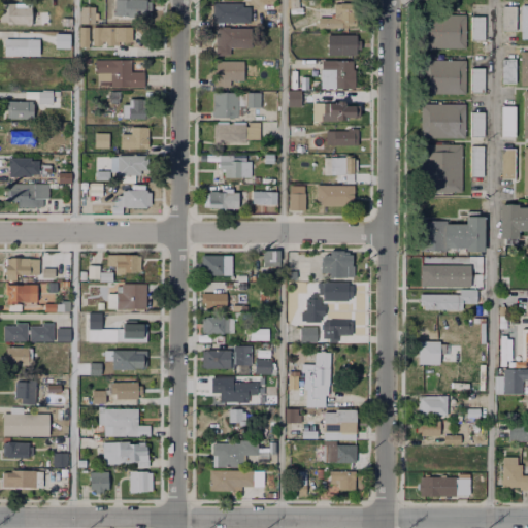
[(147,0),(147,14),(111,13),(111,0),(147,0)]
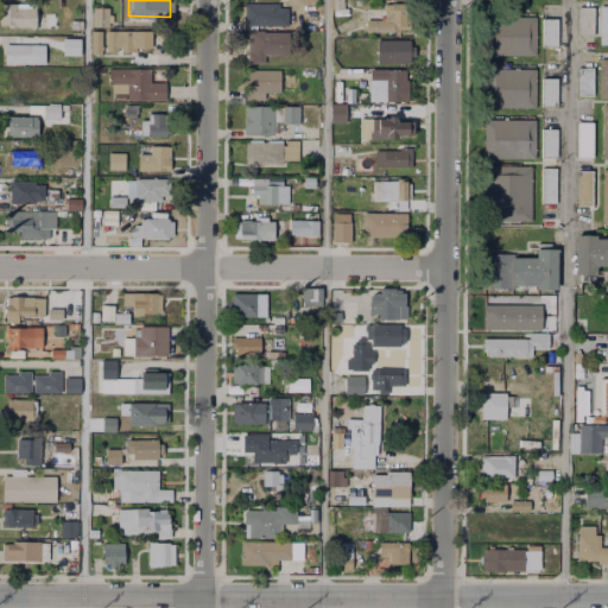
[(31,7),(31,26),(2,25),(2,23),(0,23),(0,1),(12,1),(12,7),(31,7)]
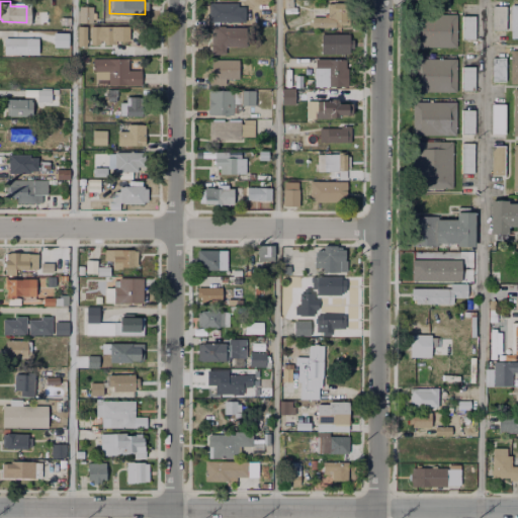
[(209,22),(210,4),(244,5),(244,23),(209,22)]
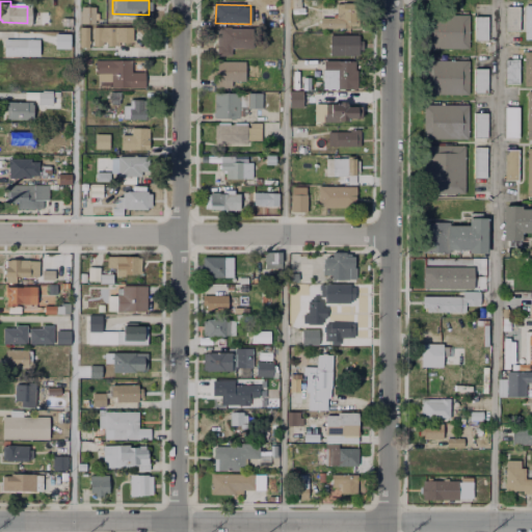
[(319,11),(333,11),(333,9),(336,9),(336,5),(343,4),(343,9),(356,8),(357,25),(349,25),(349,28),(319,28),(319,11)]
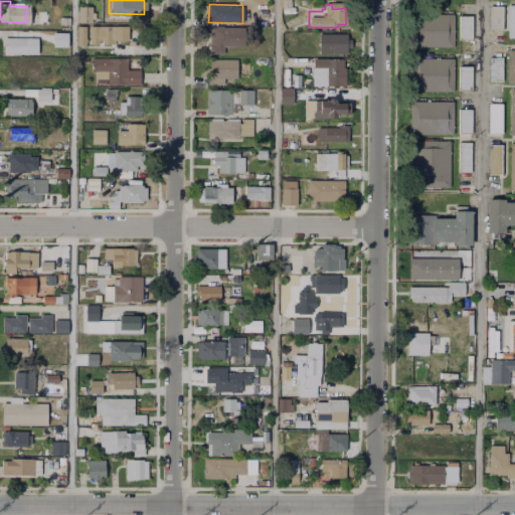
[(507,38),(514,38),(514,5),(506,5),(507,38)]
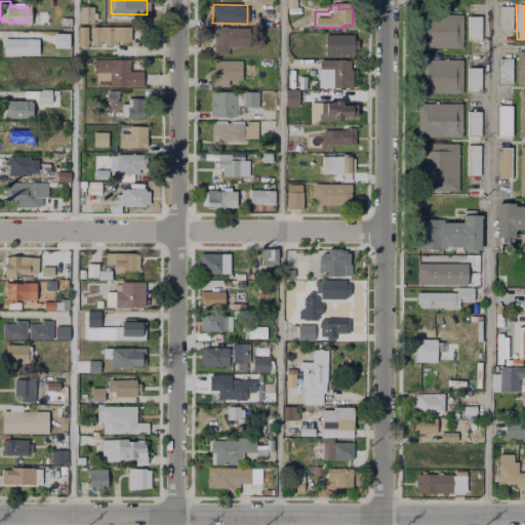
[(80,7),(94,7),(94,12),(98,12),(98,24),(80,24),(80,7)]
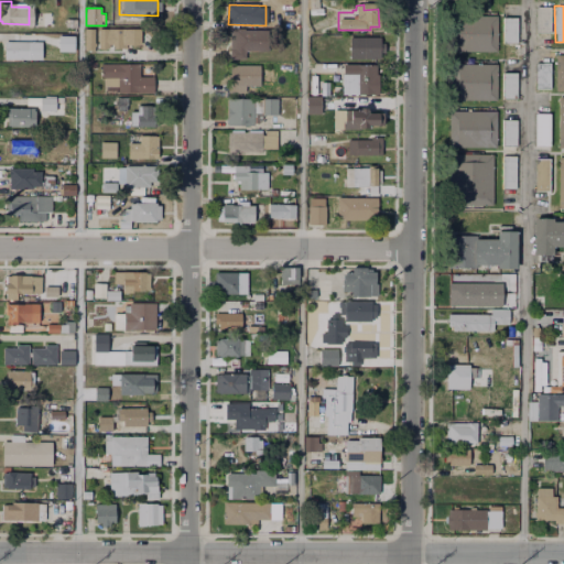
[(538,9),(550,9),(549,34),(538,34),(538,9)]
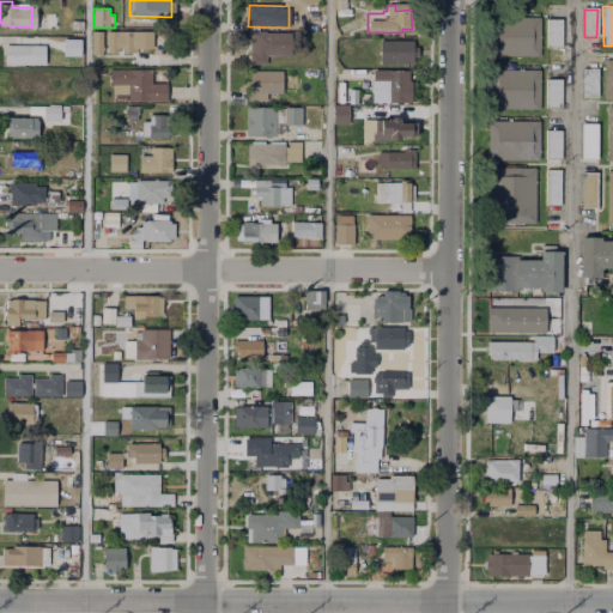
[(56,13),(56,28),(36,26),(36,12),(56,13)]
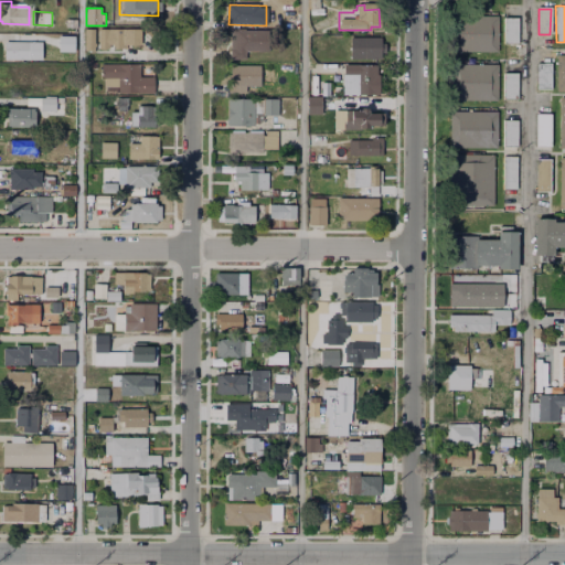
[(514,16),(514,41),(499,41),(499,16),(514,16)]
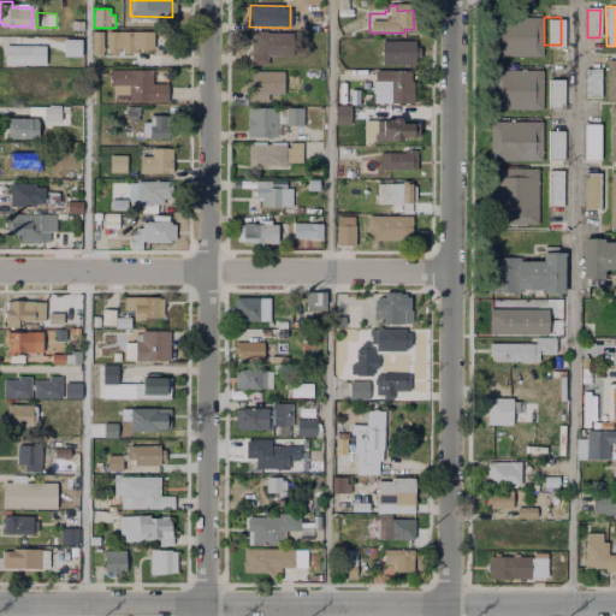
[(82,18),(82,28),(67,28),(67,18),(82,18)]
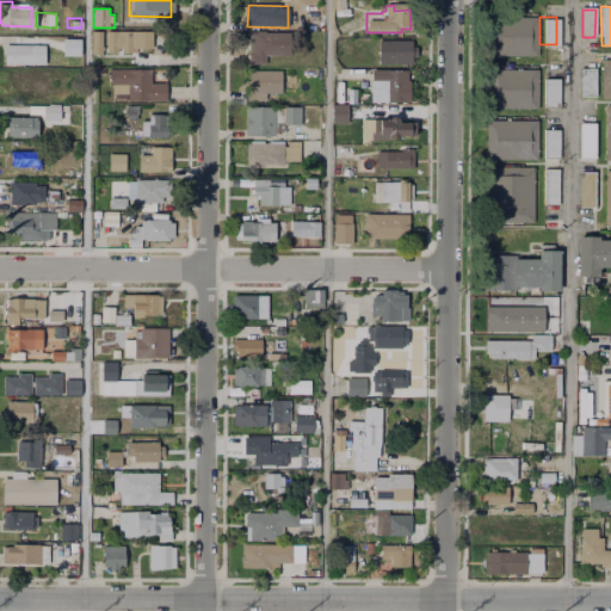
[(494,20),(537,22),(536,56),(494,55),(494,20)]
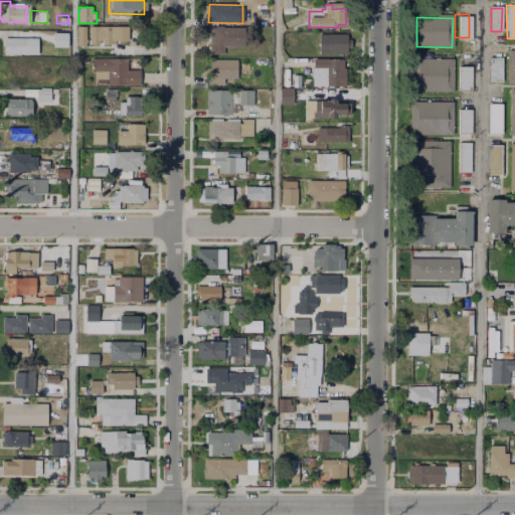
[(90,26),(127,26),(127,40),(114,40),(114,43),(90,43),(90,26)]
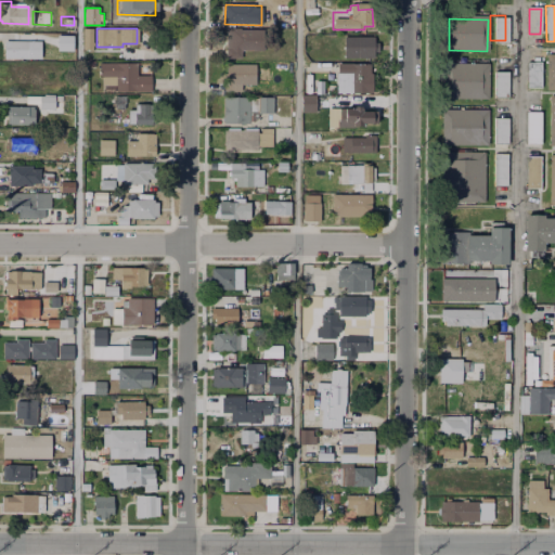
[(84,30),(93,30),(93,49),(85,49),(84,30)]
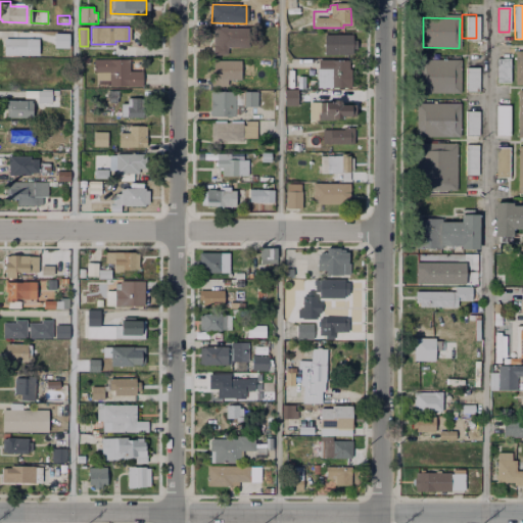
[(212,29),(248,29),(248,47),(228,47),(228,53),(212,53),(212,29)]
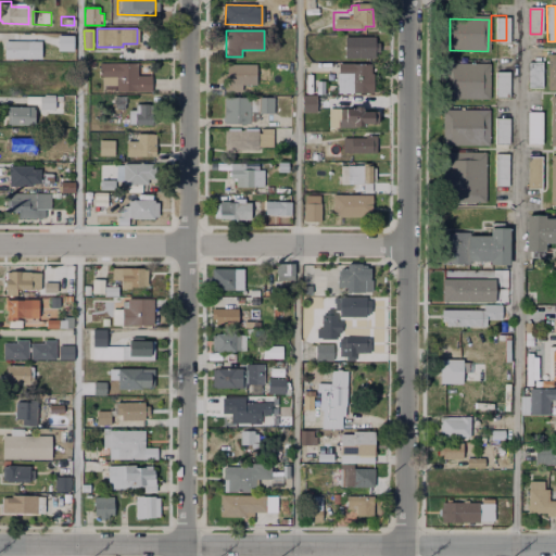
[(59,37),(72,37),(72,50),(59,50),(59,37)]
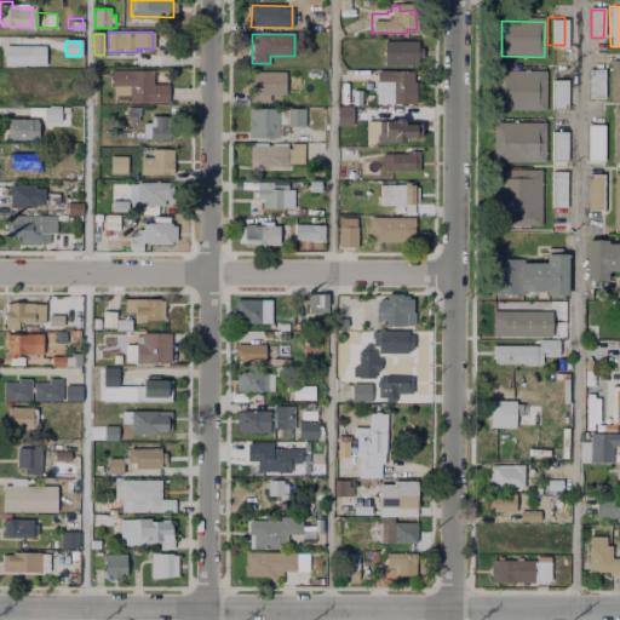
[(383,44),(423,44),(423,62),(418,62),(418,65),(383,65),(383,44)]
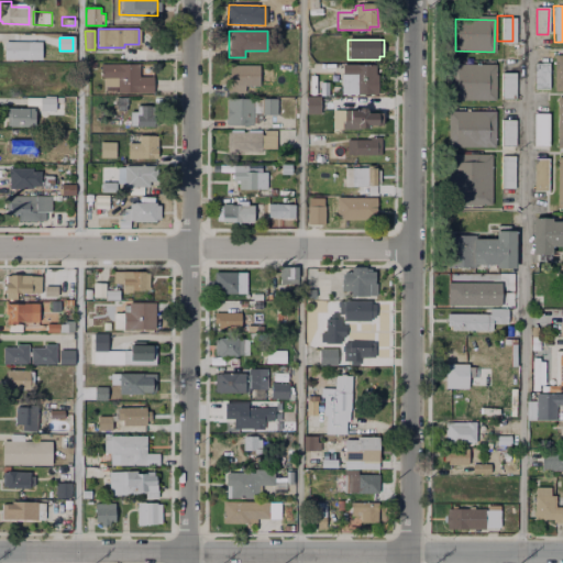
[(6,42),(41,42),(41,58),(6,58),(6,42)]
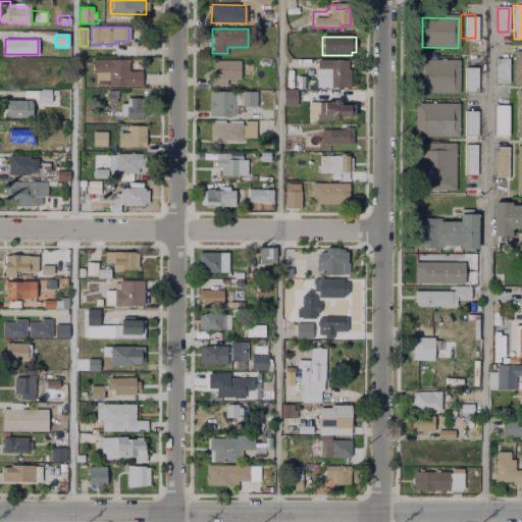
[(513,84),(521,84),(521,50),(514,50),(513,84)]
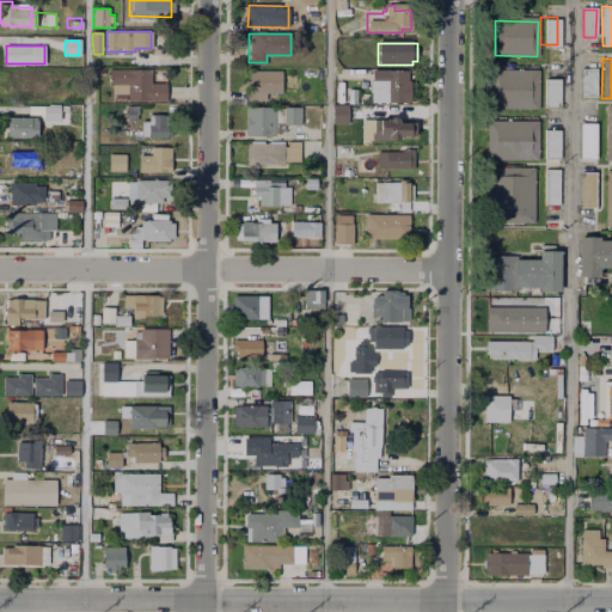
[(112,71),(153,71),(153,84),(166,84),(165,102),(111,101),(112,71)]
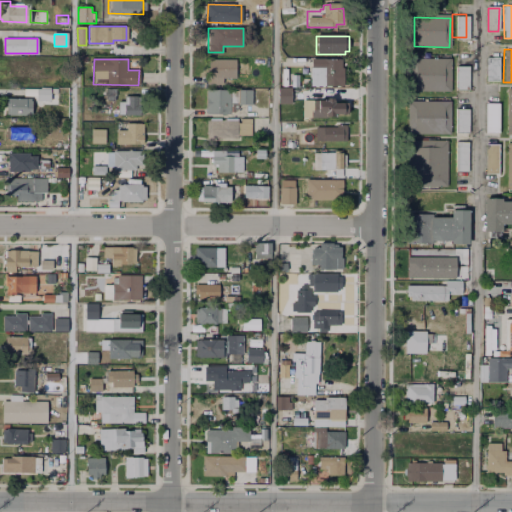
[(292,59),(303,59),(303,67),(292,67),(292,59)]
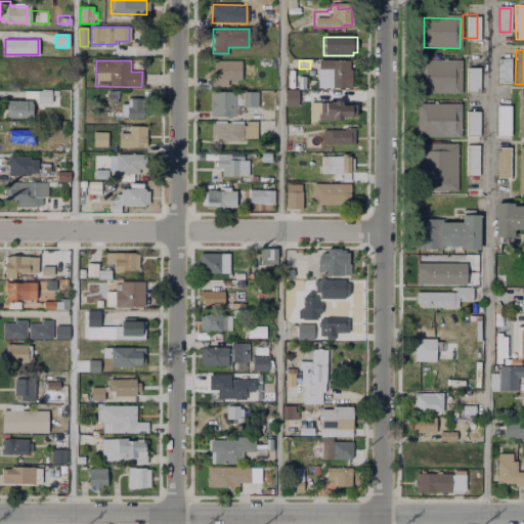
[(318,60),(350,60),(350,88),(318,88),(318,60)]
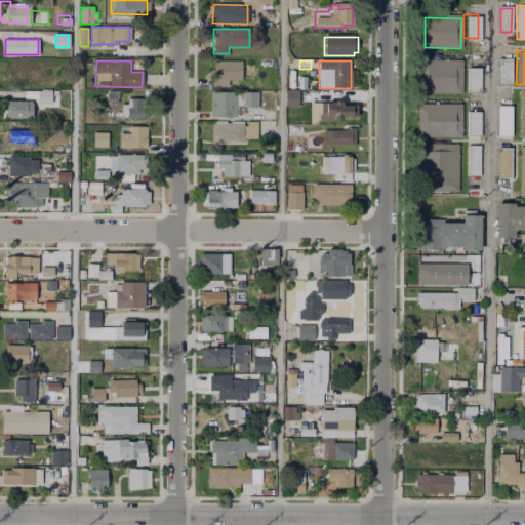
[(498,61),(510,61),(510,83),(498,83),(498,61)]
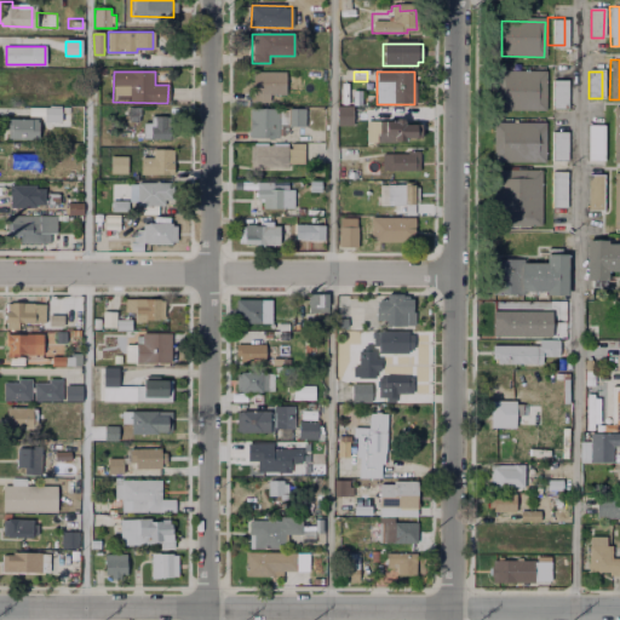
[(253,73),(285,74),(285,92),(252,92),(253,73)]
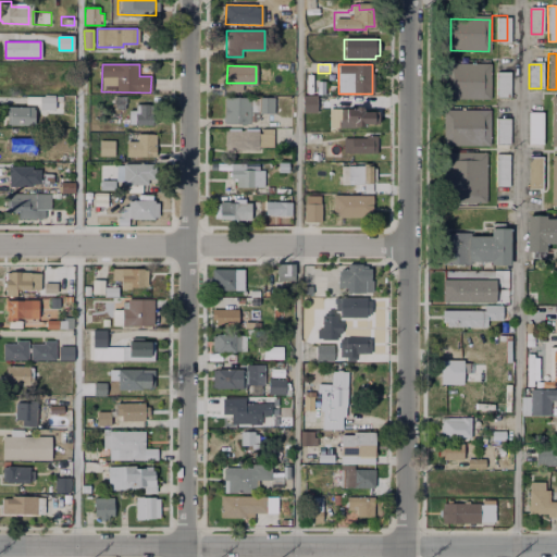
[(449,65),(490,65),(489,98),(448,98),(449,65)]
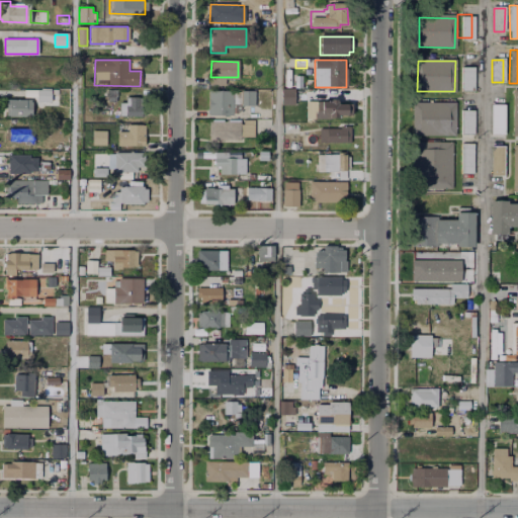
[(9,66),(35,66),(35,87),(21,87),(21,80),(9,80),(9,66)]
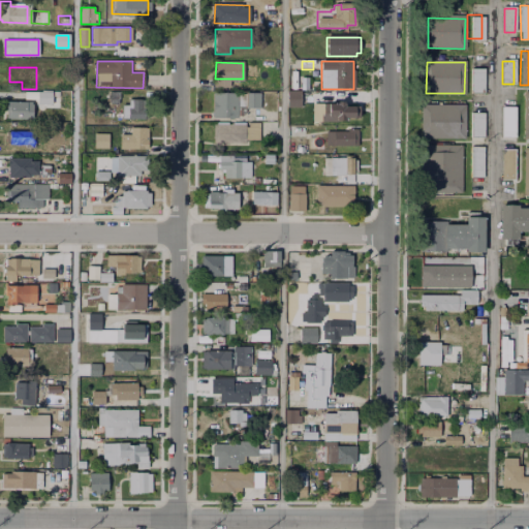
[(59,69),(69,70),(69,86),(59,86),(59,69)]
